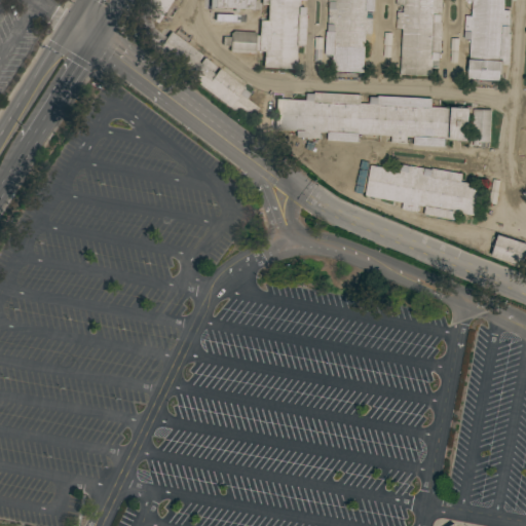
[(139,40),(141,36),(136,10),(142,0),(170,0),(156,24),(150,20),(151,28),(164,38),(170,32),(200,55),(196,62),(198,64),(203,58),(215,67),(211,73),(213,75),(218,68),(243,87),(242,89),(248,94),(245,98),(257,108),(247,121),(139,40)]
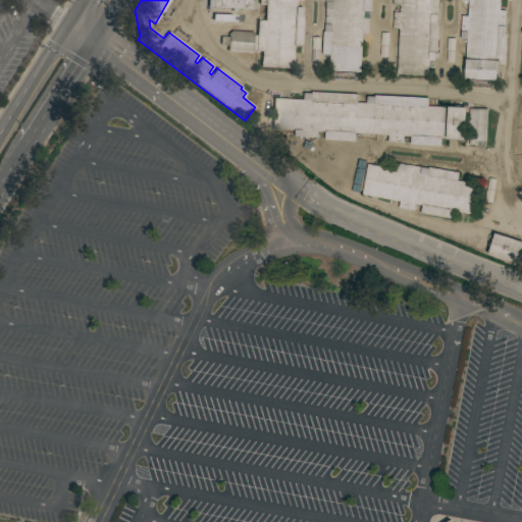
[(235,8),(235,12),(230,11),(231,8),(207,7),(207,0),(254,0),(254,6),(250,6),(250,9),(235,8)]
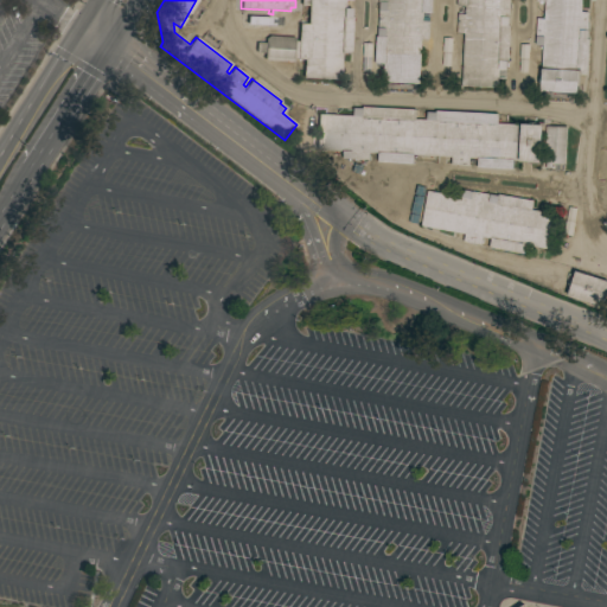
[(302,59),(293,58),(293,62),(266,61),(263,58),(263,53),(255,52),(256,43),(264,43),(264,38),(268,36),(294,37),(294,40),(298,40),(299,24),(307,24),(308,5),(300,5),(300,0),(344,0),(344,8),(351,8),(350,18),(352,18),(350,52),(342,52),(340,80),(302,77),(302,59)]
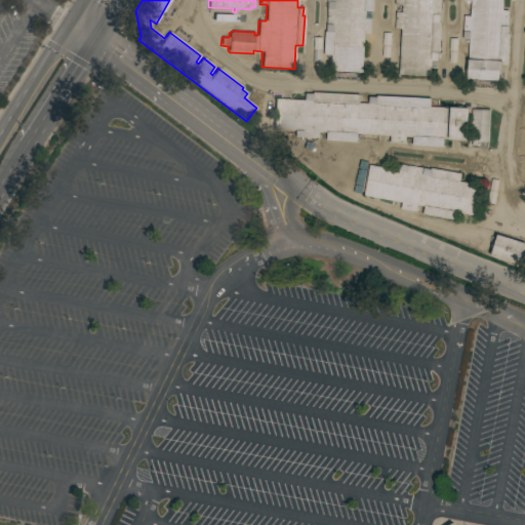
[(372,0),(372,11),(365,11),(365,17),(371,18),(370,35),(364,34),(362,73),(330,71),(331,54),(323,54),(325,32),(326,32),(327,1),(326,1),(326,0),(372,0)]
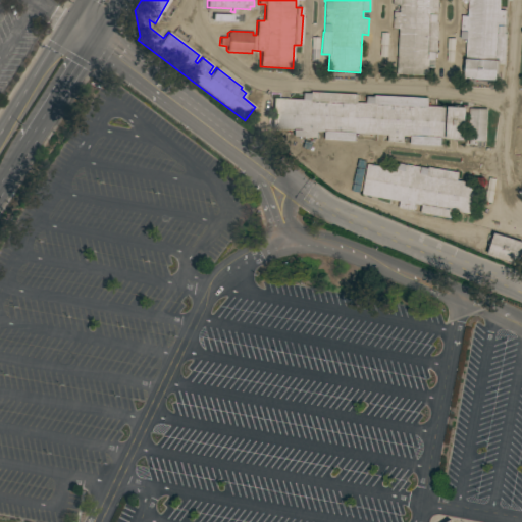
[(399,29),(393,28),(393,12),(399,12),(400,5),(393,5),(393,0),(436,0),(436,22),(437,22),(436,53),(434,53),(434,60),(428,60),(427,75),(396,73),(399,29)]
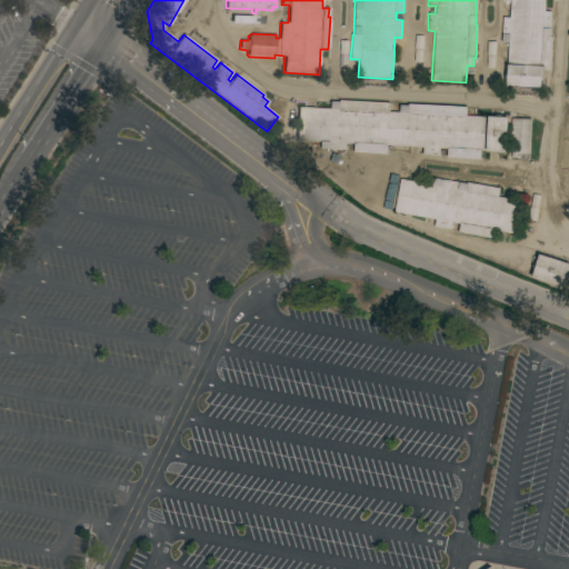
[(543,0),(543,11),(550,11),(549,37),(550,37),(549,70),(543,70),(542,80),(540,80),(539,87),(506,86),(508,43),(501,42),(502,17),(509,17),(510,1),(501,1),(501,0),(543,0)]
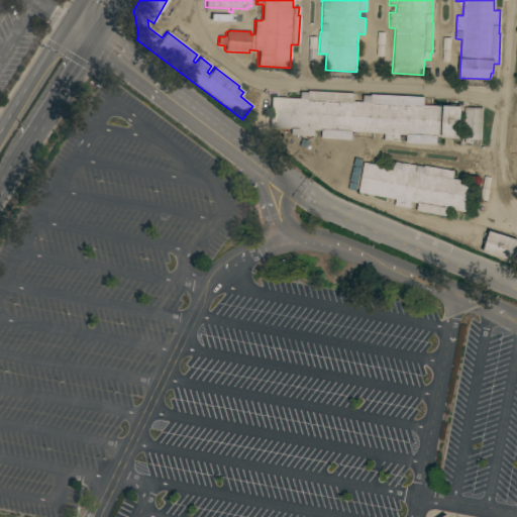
[(220,12),(209,11),(209,21),(220,21),(220,12)]
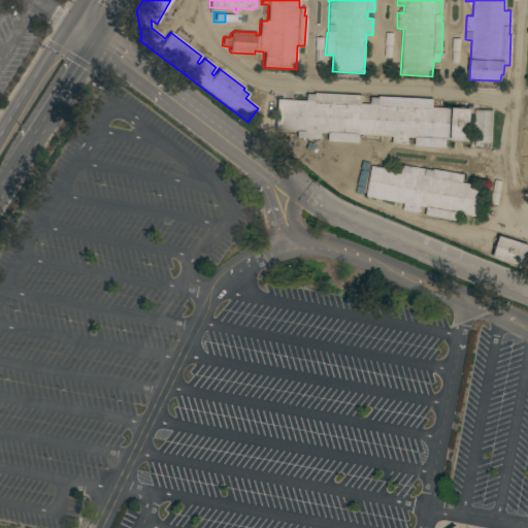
[(391,58),(384,57),(385,33),(393,33),(391,58)]
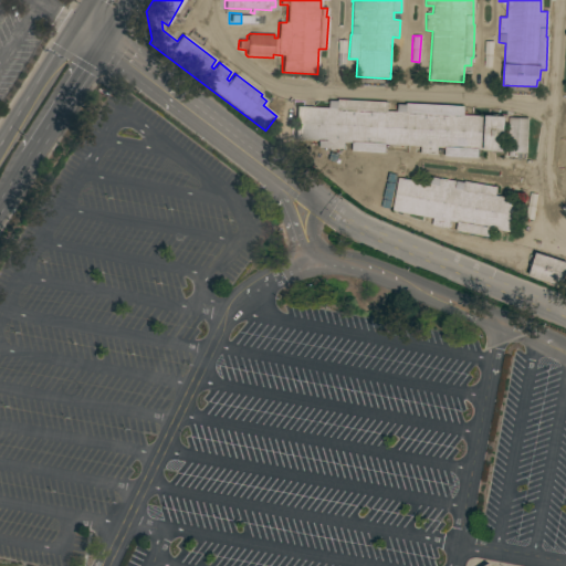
[(345,66),(337,66),(338,40),(346,40),(345,66)]
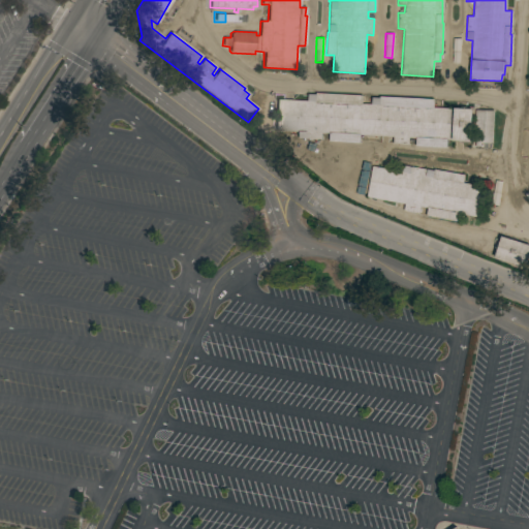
[(459,63),(452,62),(453,38),(461,39),(459,63)]
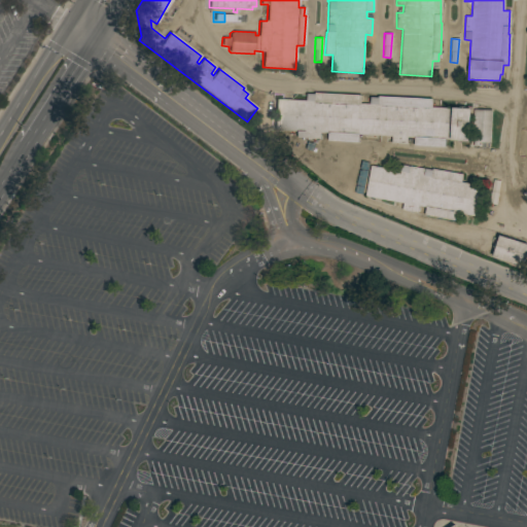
[(306,101),(307,94),(314,95),(314,93),(360,96),(360,104),(370,104),(370,97),(378,98),(378,96),(431,99),(431,108),(451,109),(451,107),(469,108),(467,140),(445,139),(444,147),(414,145),(414,137),(407,137),(407,143),(390,143),(391,137),(358,135),(358,143),(327,141),(327,133),(320,133),(320,139),(296,138),(296,132),(274,130),(276,99),(306,101)]
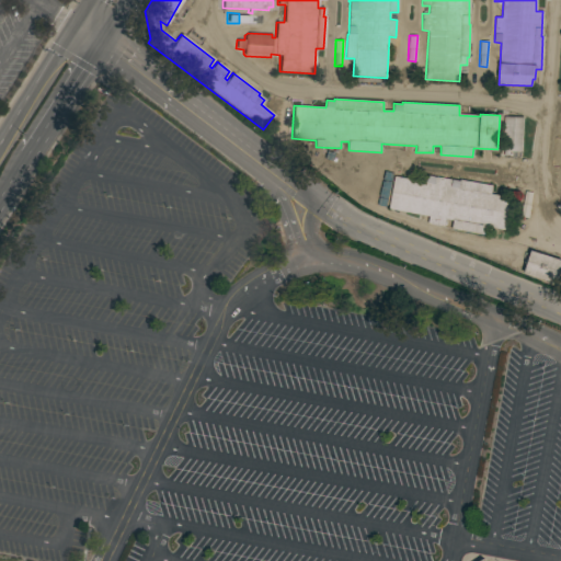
[(522,151),(510,150),(508,156),(503,156),(504,150),(502,150),(503,116),(524,117),(522,151)]
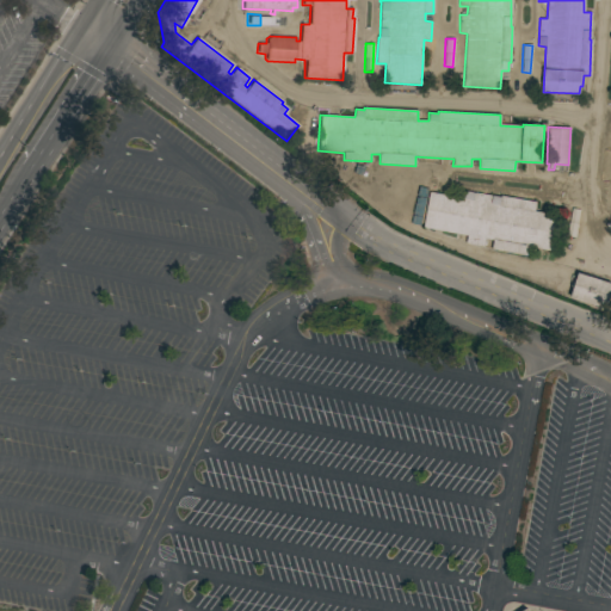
[(430,192),(464,198),(466,191),(501,197),(501,196),(536,202),(535,211),(561,216),(555,251),(529,246),(526,255),(492,250),(493,240),(485,239),(483,246),(466,242),(467,234),(424,227),(430,192)]
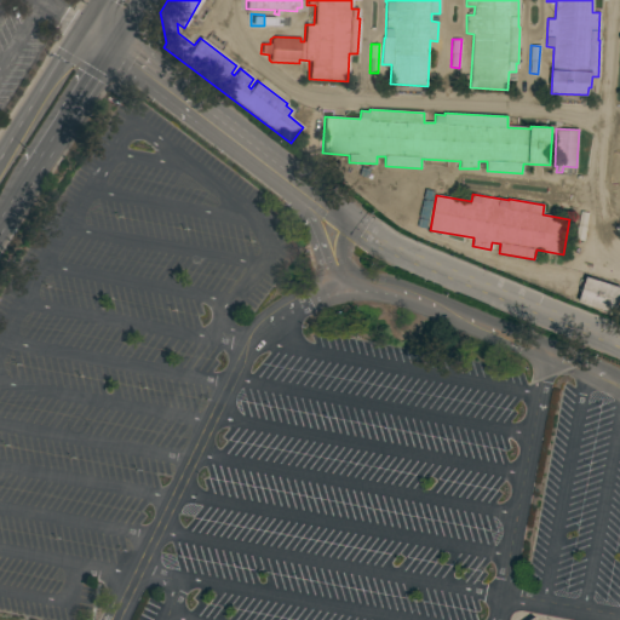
[(583,240),(574,239),(580,211),(589,213),(583,240)]
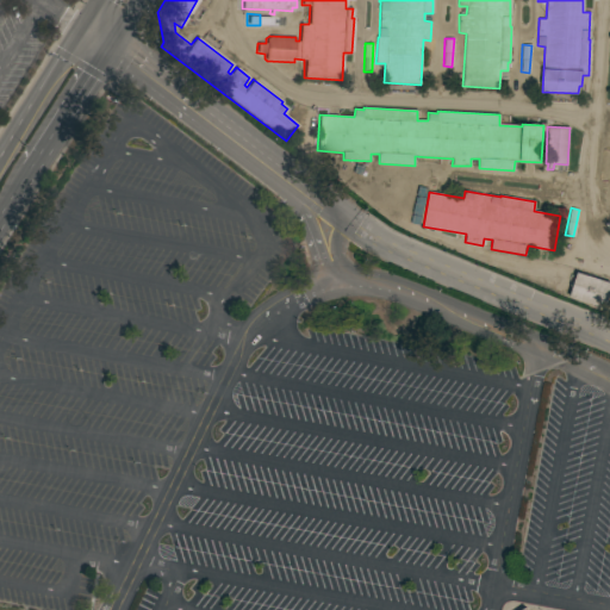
[(609,282),(609,287),(604,307),(570,297),(577,273),(609,282)]
